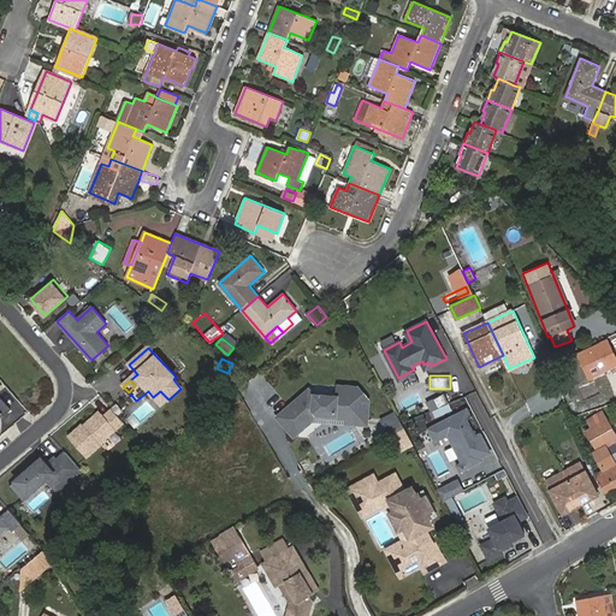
[(308,388),(277,416),(285,426),(295,418),(303,427),(313,419),(311,418),(315,413),(367,415),(368,398),(357,384),(337,384),(337,395),(313,394),(308,388)]
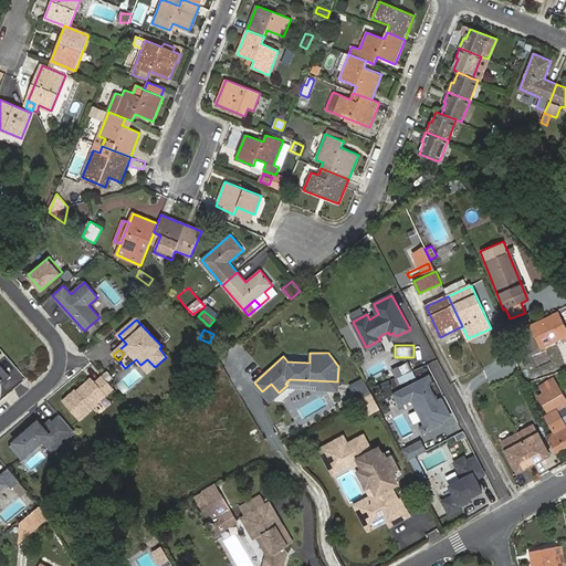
[(147,359),(140,365),(148,373),(155,367),(147,359)]
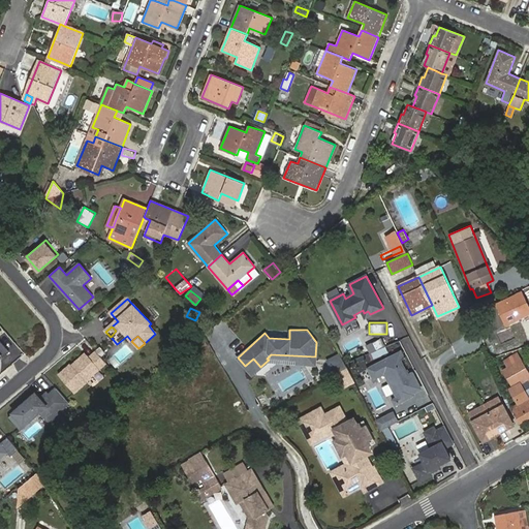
[(376,350),(385,346),(381,338),(372,342),(376,350)]
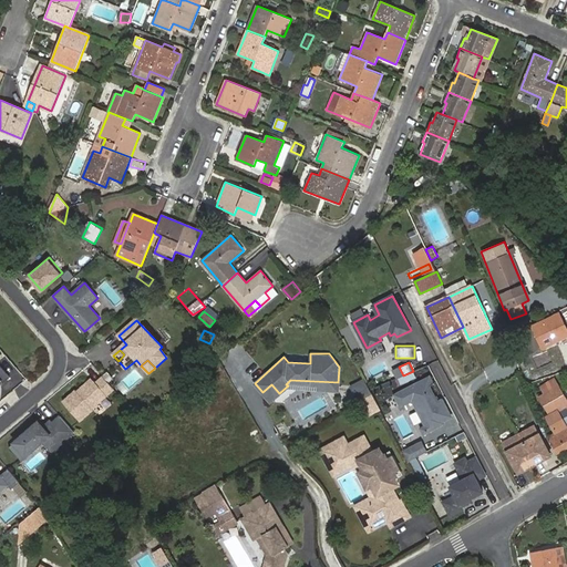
[(254,380),(264,371),(257,363),(247,372),(254,380)]
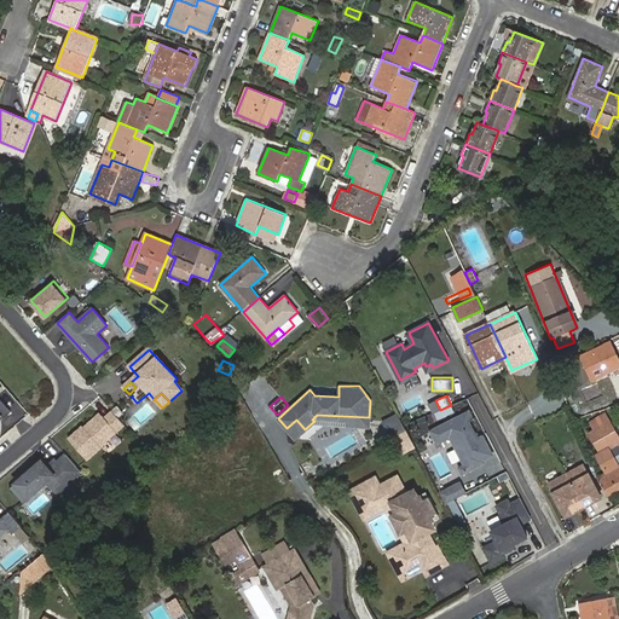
[(0,417),(3,421),(12,412),(0,398),(0,417)]
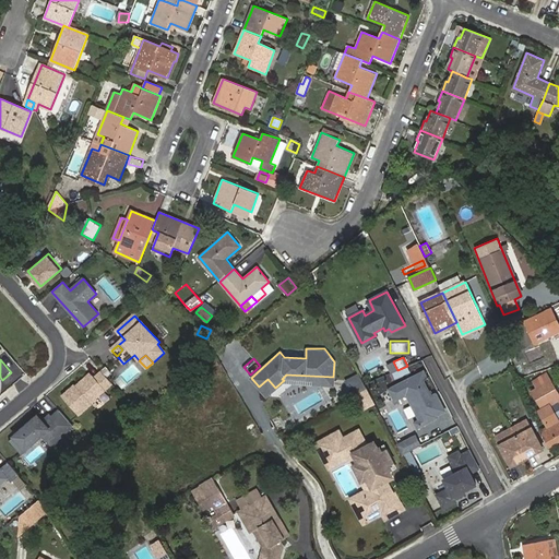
[(388,365),(391,373),(397,370),(393,361),(388,365)]
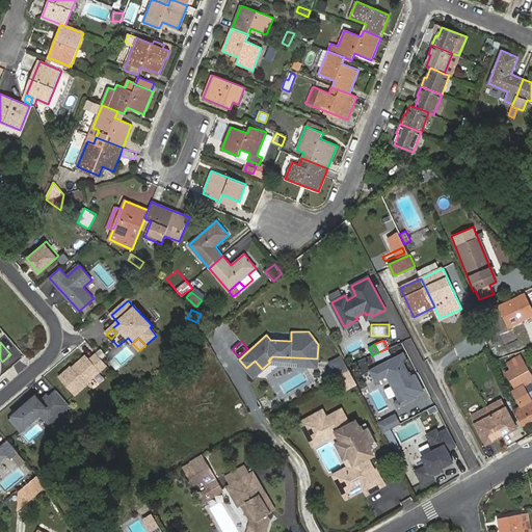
[(101,348),(96,353),(97,353),(101,358),(106,354),(101,348)]
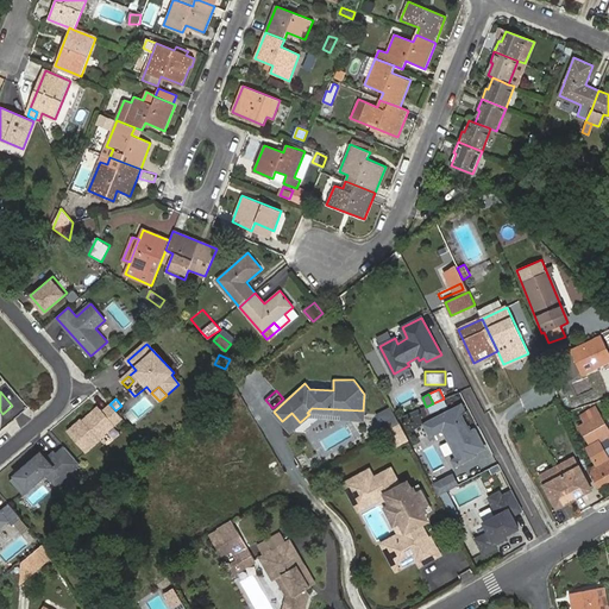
[(476,453),(485,449),(475,428),(471,429),(463,414),(466,413),(462,403),(424,424),(431,437),(443,429),(458,458),(460,464),(477,454),(476,453)]
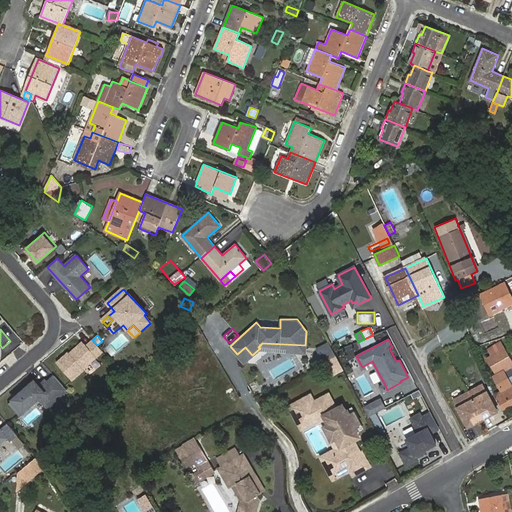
[(83,369),(103,351),(93,340),(87,346),(83,342),(70,354),(69,353),(57,363),(72,381),(84,370),(83,369)]
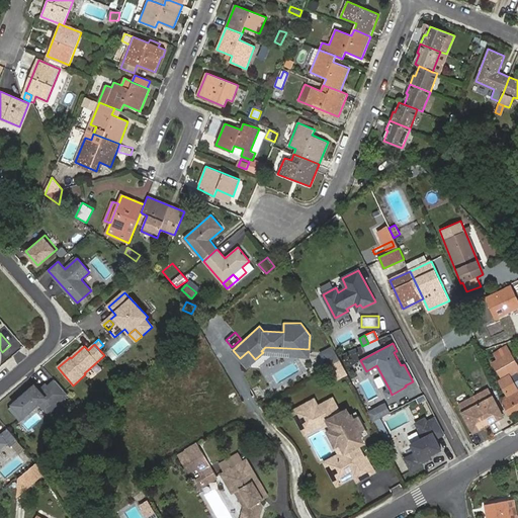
[(495,353),(498,360),(511,353),(507,346),(495,353)]
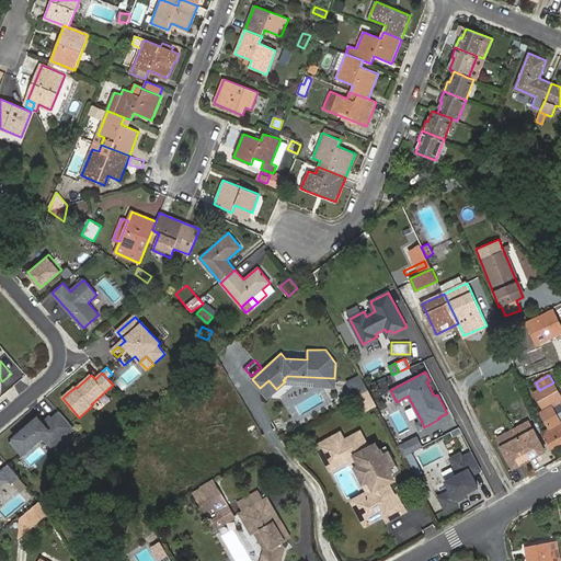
[(348,384),(351,388),(364,381),(361,376),(348,384)]
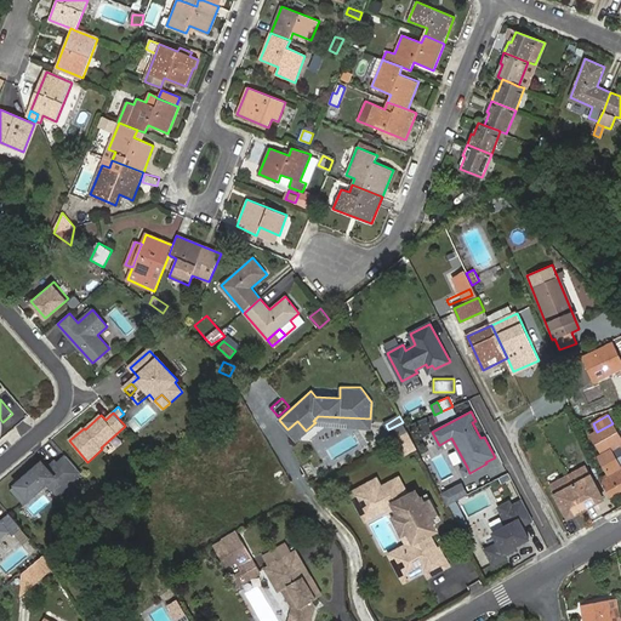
[(297,421),(288,429),(296,439),(306,431),(297,421)]
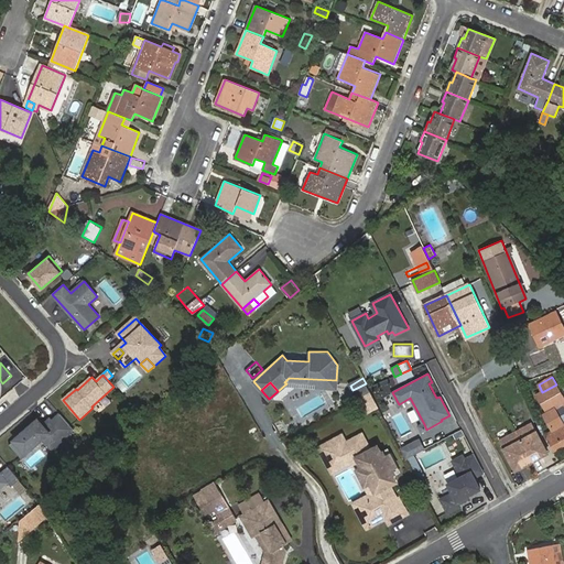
[(353,390),(358,400),(370,393),(366,383),(353,390)]
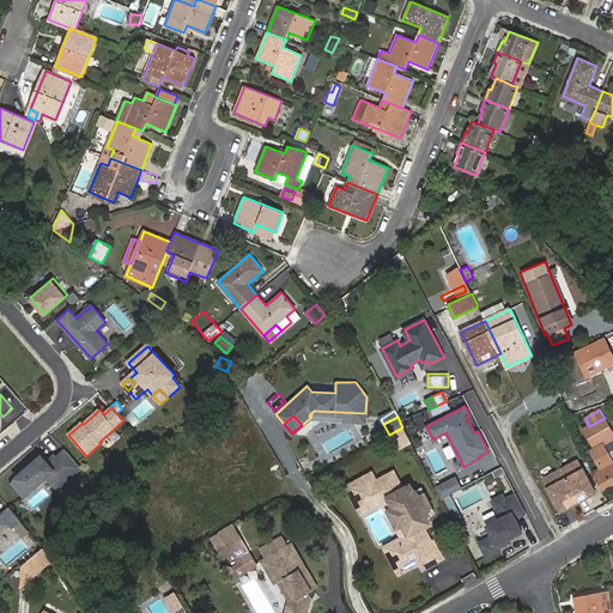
[(594,472),(604,489),(612,484),(612,439),(612,438),(612,434),(605,418),(589,426),(584,429),(595,449),(592,450),(601,468),(594,472)]
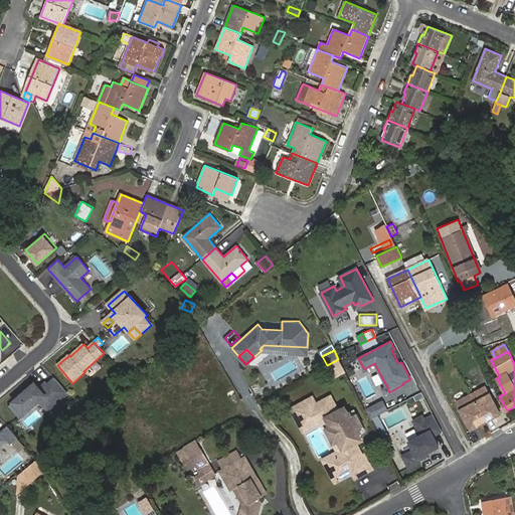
[(338,359),(327,365),(332,374),(343,368),(338,359)]
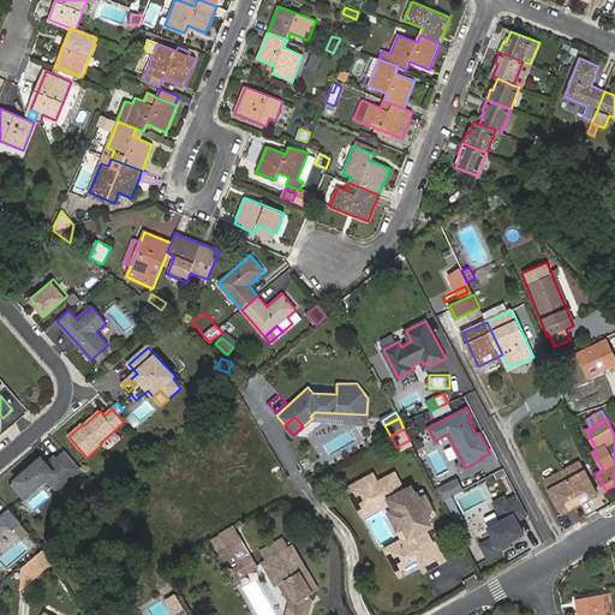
[(410,440),(396,447),(400,452),(413,445),(410,440)]
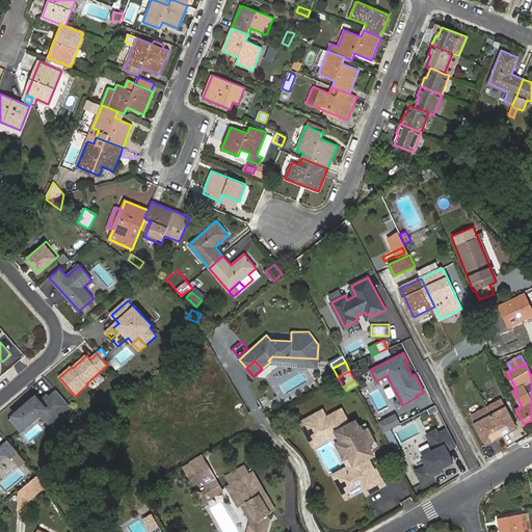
[(368,394),(377,411),(388,406),(378,389),(368,394)]
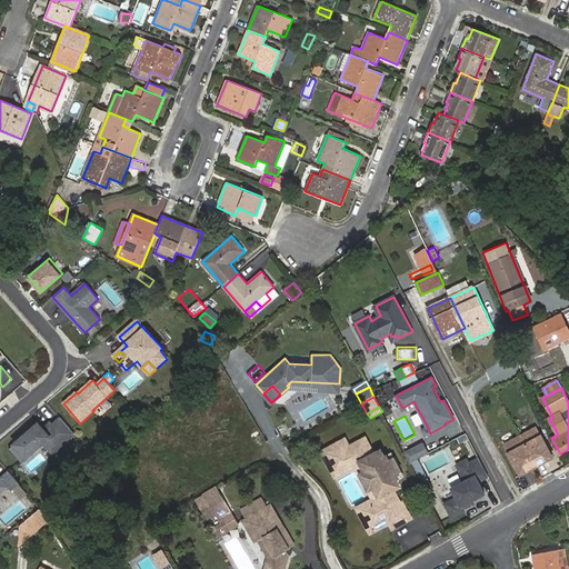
[(51,452),(73,432),(60,417),(51,423),(49,421),(42,428),(38,422),(10,447),(22,460),(42,442),(51,452)]
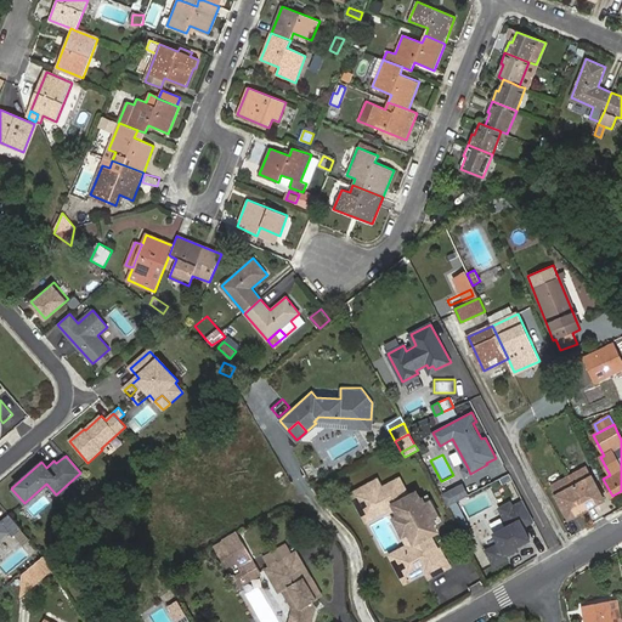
[(586,467),(549,486),(567,520),(604,502),(586,467)]
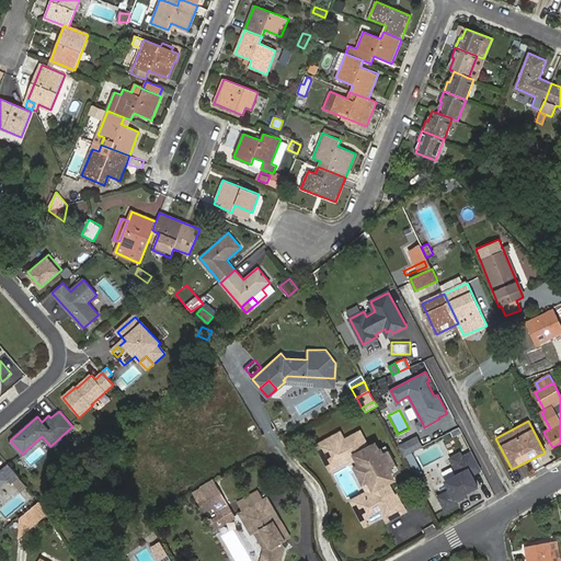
[(341,434),(319,446),(328,461),(338,457),(340,461),(351,455),(356,457),(375,490),(373,496),(365,500),(367,504),(357,510),(366,526),(384,516),(387,522),(404,513),(397,496),(395,497),(387,483),(393,480),(390,473),(392,472),(390,468),(395,465),(388,454),(384,456),(381,451),(378,453),(375,447),(369,449),(361,435),(345,443),(341,434)]
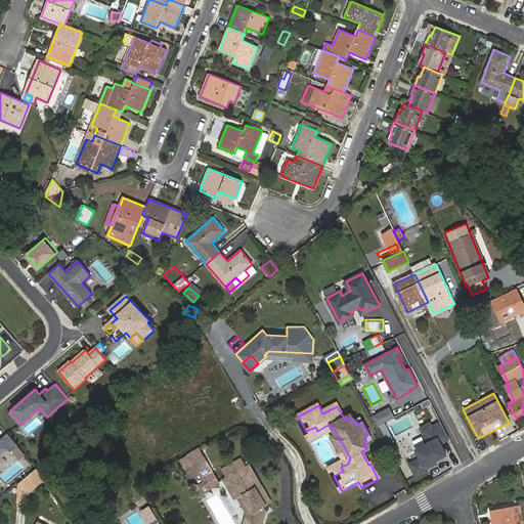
[(377,427),(394,418),(389,408),(373,418),(377,427)]
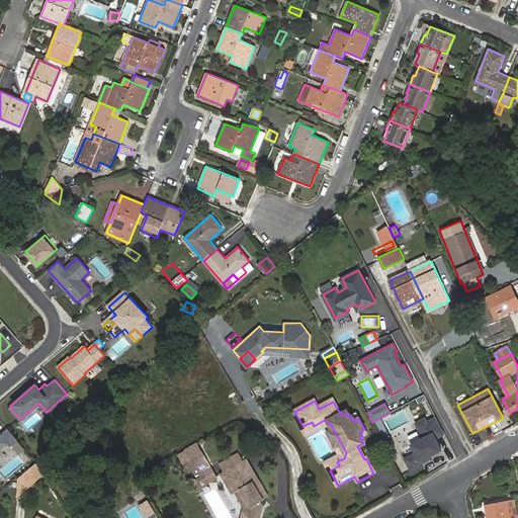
[(405,459),(411,471),(423,465),(421,462),(431,457),(430,455),(441,449),(436,438),(444,434),(436,418),(427,422),(425,419),(416,424),(423,438),(411,445),(416,453),(405,459)]
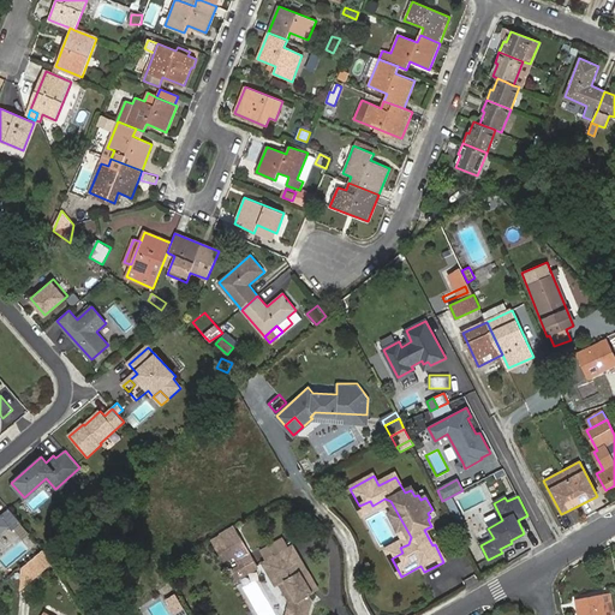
[(384,505),(404,541),(387,549),(392,559),(402,553),(400,548),(408,544),(411,537),(390,501),(384,499),(372,506),(370,501),(359,506),(364,515),(384,505)]
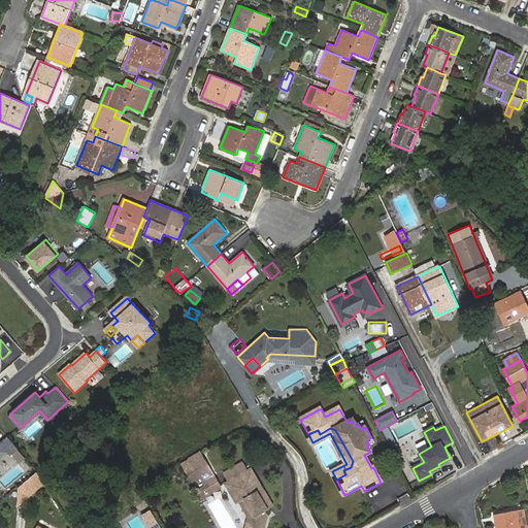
[(10,455),(19,449),(7,435),(0,441),(0,456),(7,451),(10,455)]
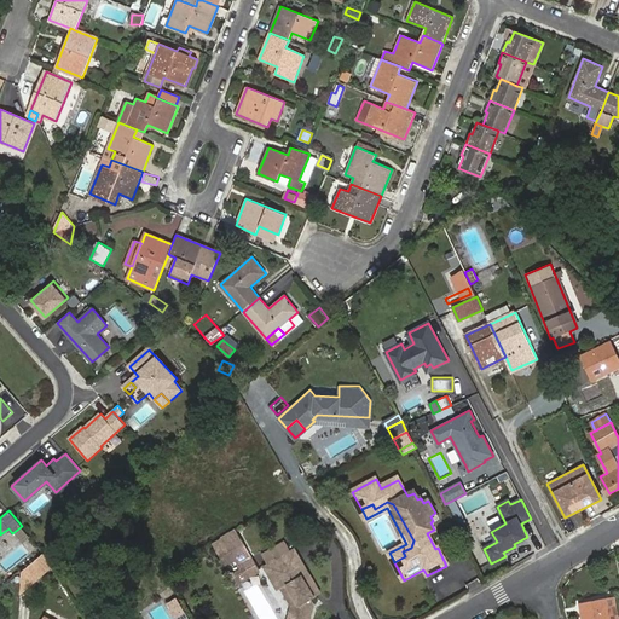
[(233,531),(220,539),(241,573),(248,568),(252,574),(258,571),(233,531)]
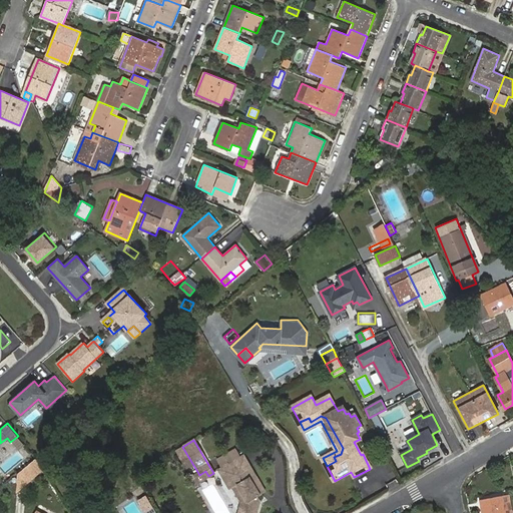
[(243,512),(257,512),(260,502),(258,497),(261,495),(246,470),(250,467),(243,456),(219,470),(229,489),(237,485),(246,501),(243,512)]
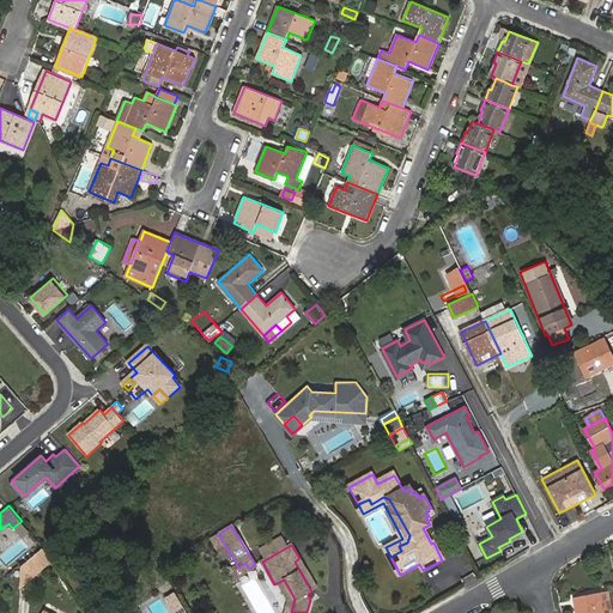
[(24,564),(34,576),(50,560),(43,547),(24,564)]
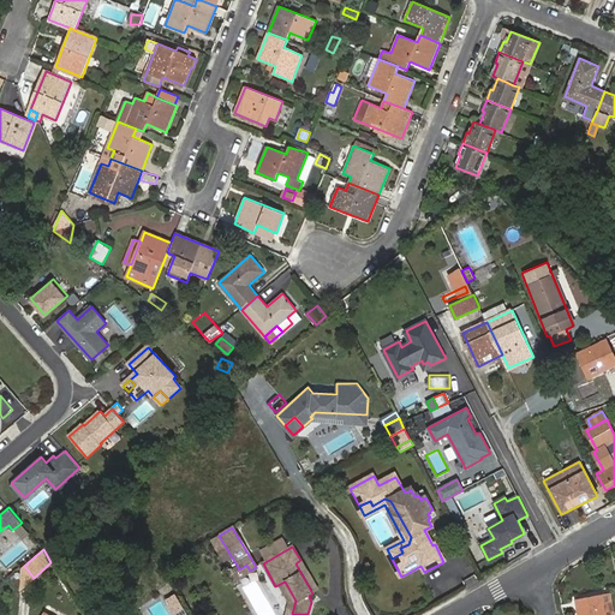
[(246,565),(239,569),(243,575),(250,571),(246,565)]
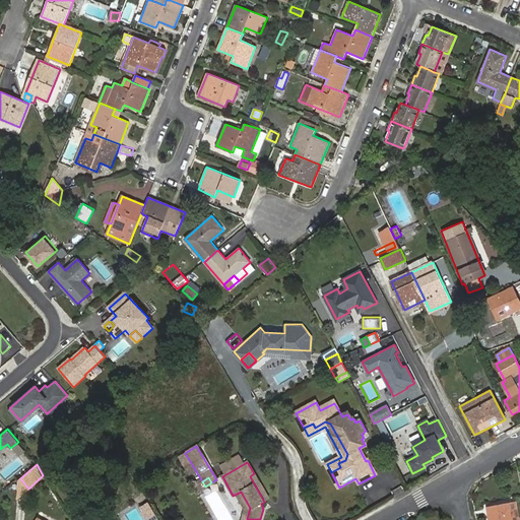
[(18,480),(17,498),(28,489),(20,478),(18,480)]
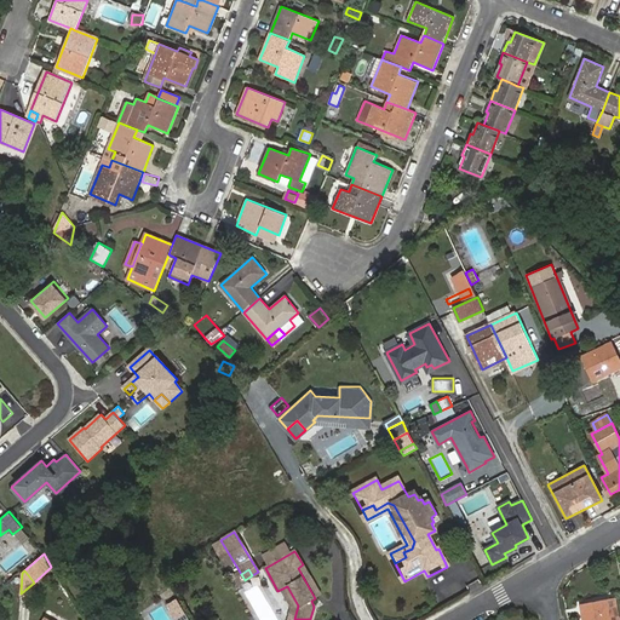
[(618,619),(614,598),(580,604),(583,619),(618,619)]
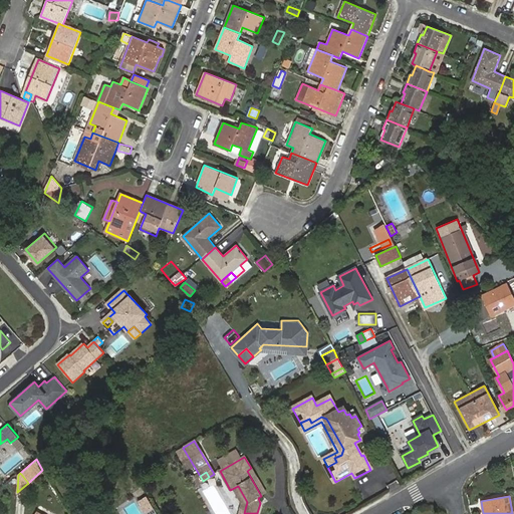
[(147,497),(141,501),(146,510),(153,506),(147,497)]
